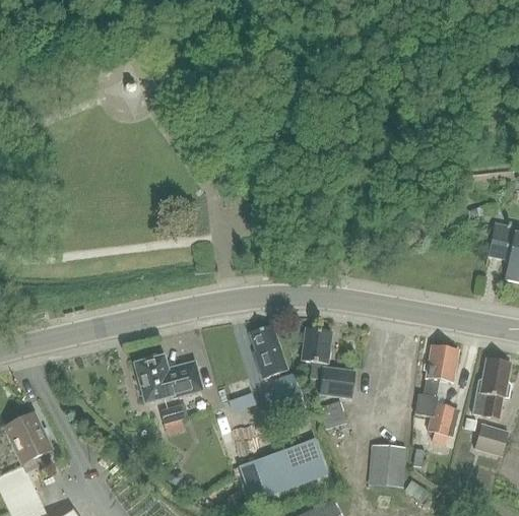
[(487,203),(476,206),(478,214),(489,212),(487,203)]
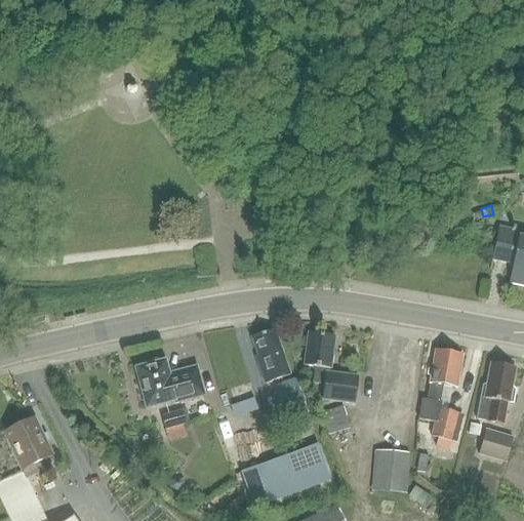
[(510,282),(523,285),(523,234),(519,233),(520,228),(499,224),(492,258),(514,263),(510,282)]
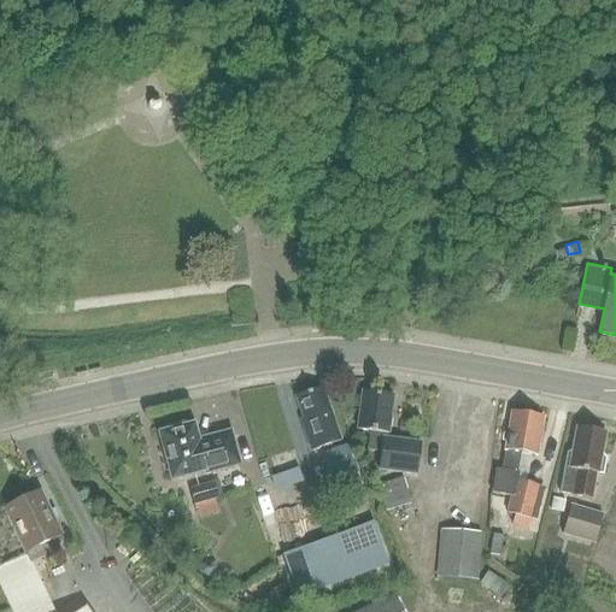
[(301,416),(312,447),(341,437),(323,384),(297,393),(304,416),(301,416)]
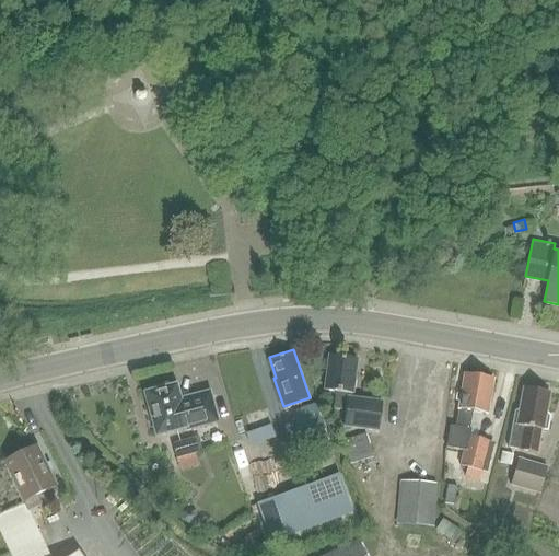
[(346,407),(344,424),(380,428),(383,400),(350,396),(351,392),(353,392),(358,356),(329,352),(325,389),(336,390),(335,406),(346,407)]
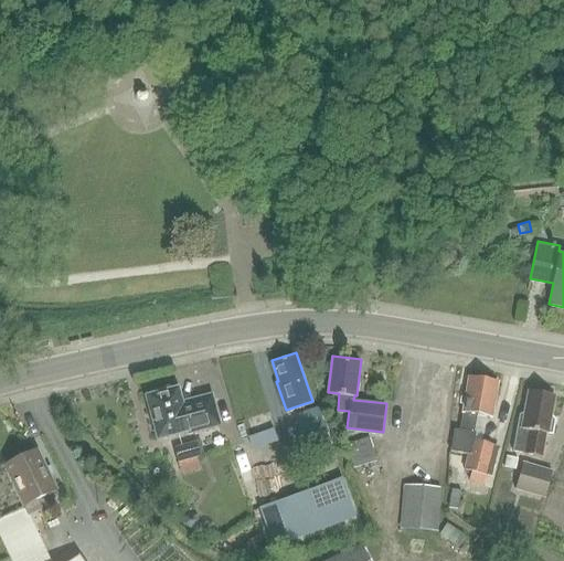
[(492,414),(499,380),(469,374),(459,430),(457,430),(453,452),(470,454),(468,468),(471,468),(468,477),(482,482),(486,470),(491,472),(496,442),(474,437),(478,412),(492,414)]
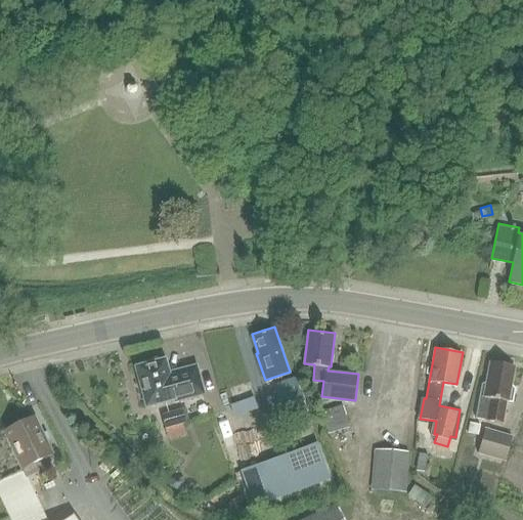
[(164,357),(158,356),(151,357),(150,361),(136,364),(146,405),(176,397),(176,399),(204,392),(197,363),(169,372),(166,357),(164,357)]
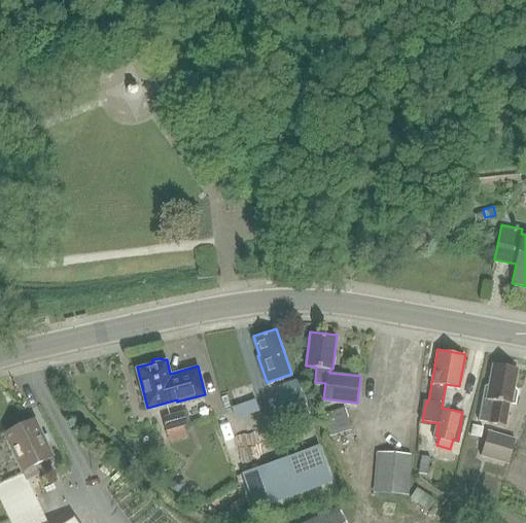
[(511,403),(516,403),(518,389),(515,385),(518,367),(493,362),(490,382),(485,385),(480,419),(506,423),(511,403)]
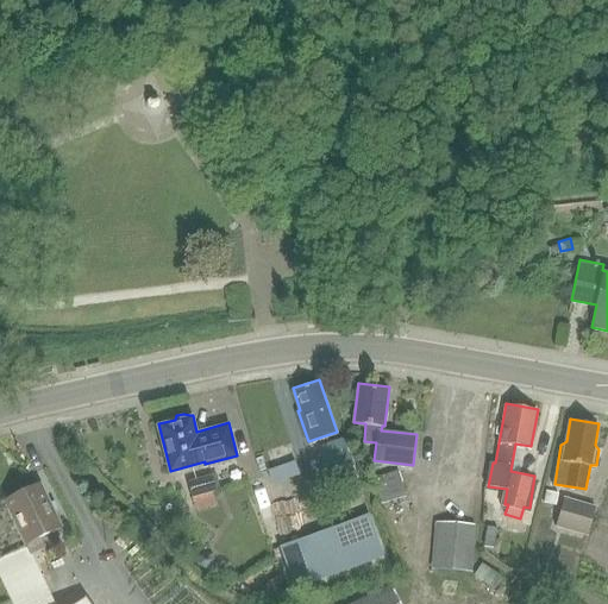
[(353,461),(343,434),(317,445),(327,472),(353,461)]
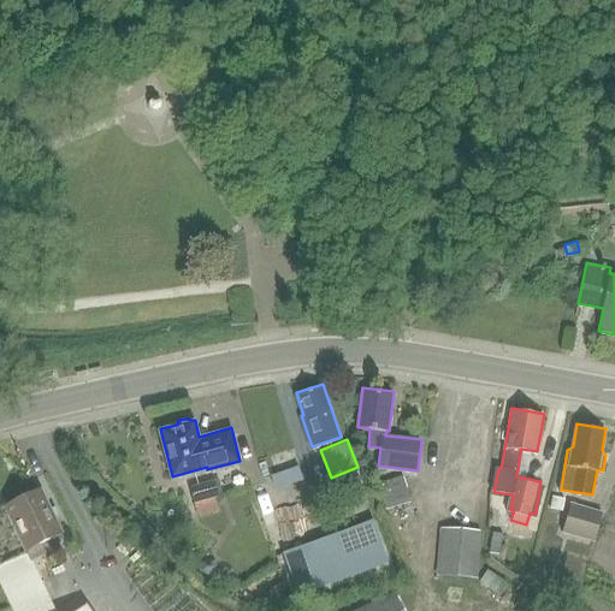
[(412,498),(403,473),(378,480),(386,506),(412,498)]
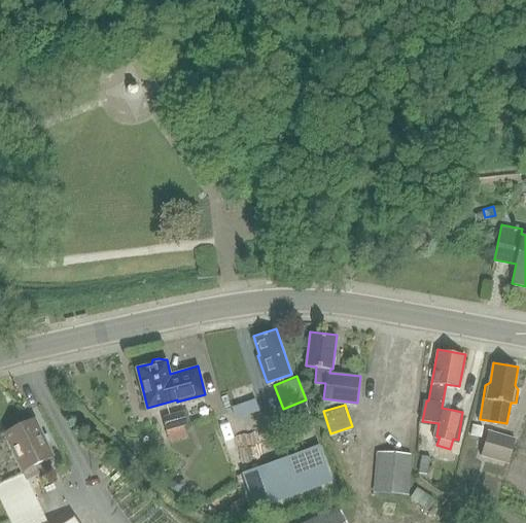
[(163,415),(166,428),(187,423),(183,410),(163,415)]
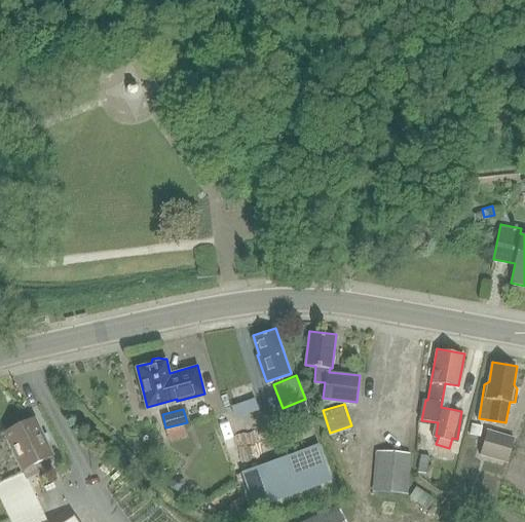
[(6,430),(4,431),(27,477),(28,477),(43,470),(39,460),(53,454),(35,416),(20,423),(15,422),(7,425),(6,430)]
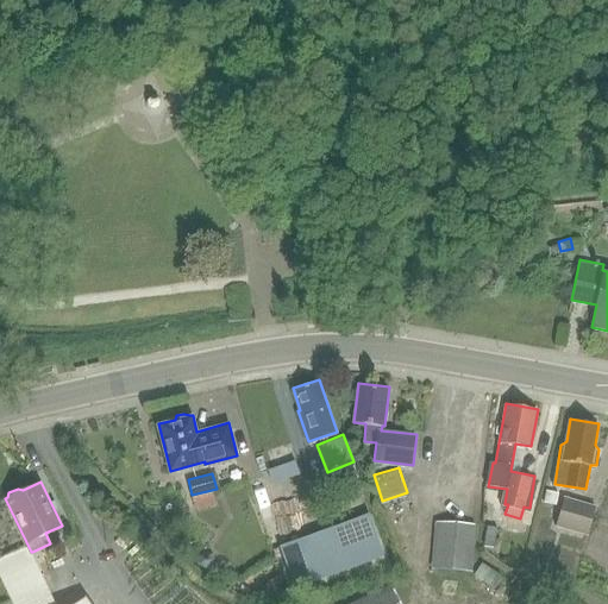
[(546,489),(545,499),(557,502),(559,491),(546,489)]
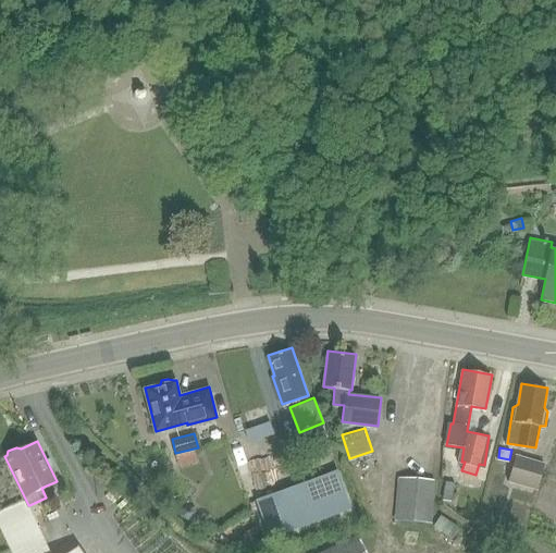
[(517,452),(509,479),(538,488),(545,461),(517,452)]
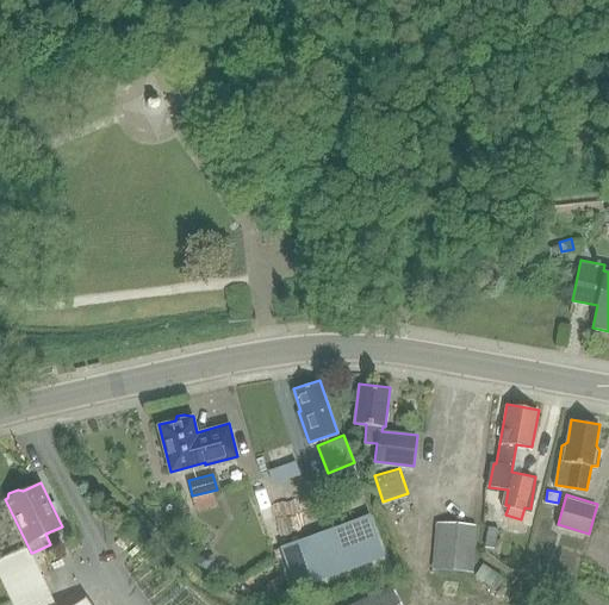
[(372,510),(283,540),(297,582),(386,553),(372,510)]
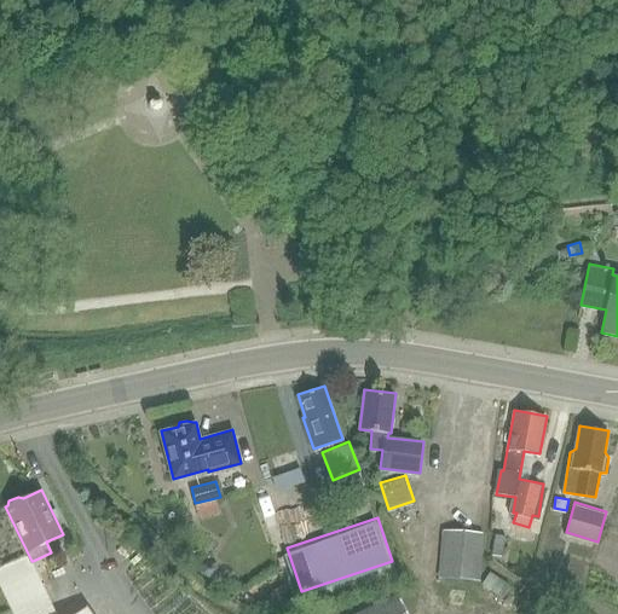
[(443,527),(439,572),(439,575),(481,579),(485,531),(443,527)]
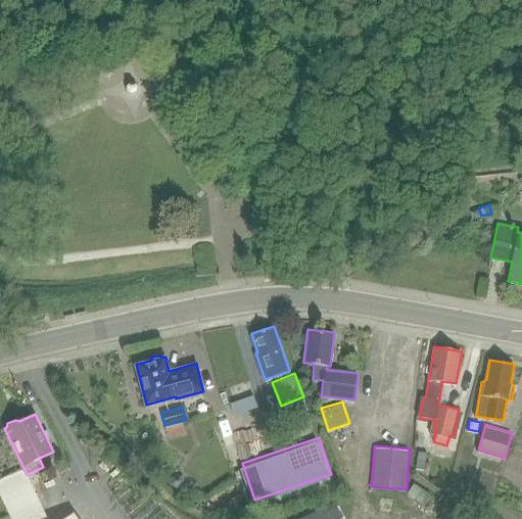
[(418,451),(416,468),(424,469),(426,452),(418,451)]
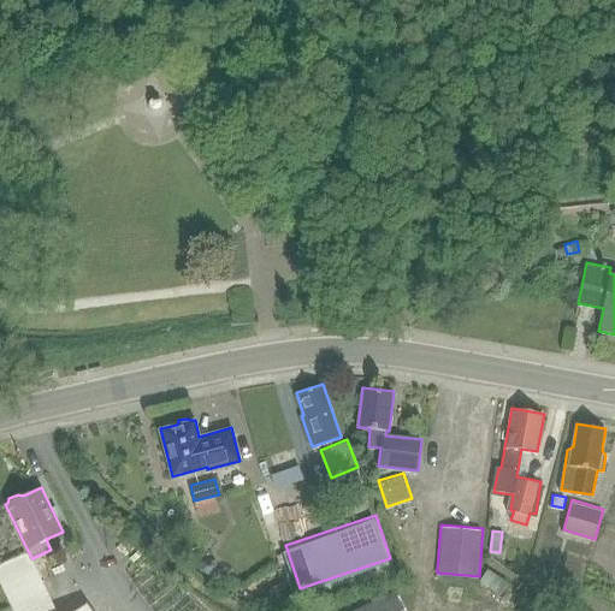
[(0,562),(0,581),(13,610),(57,610),(33,558),(31,558),(30,559),(27,550),(0,562)]
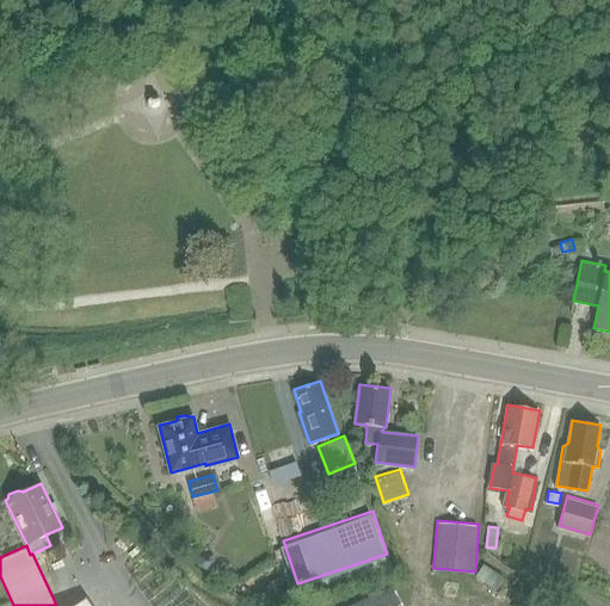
[(201,556),(199,563),(204,569),(211,568),(216,563),(214,556),(208,552),(201,556)]
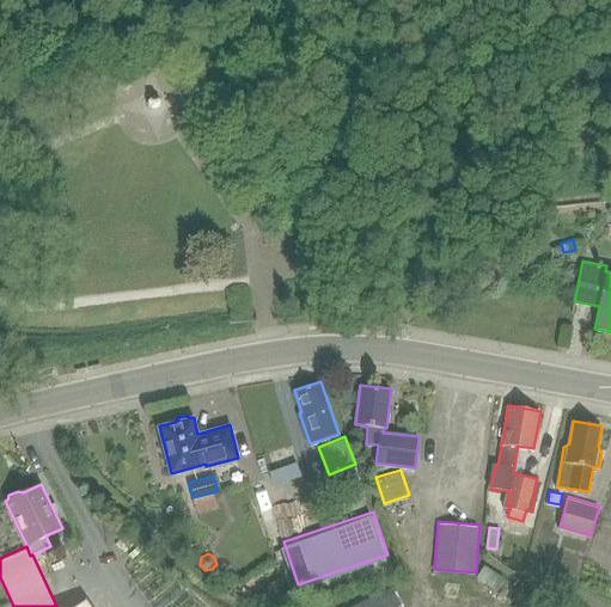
[(403,606),(393,586),(346,606),(403,606)]
